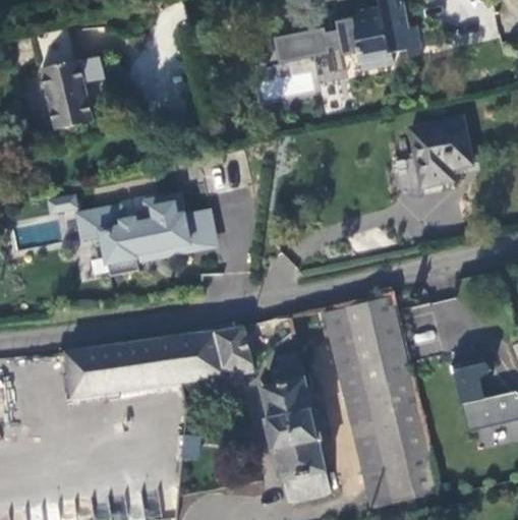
[(358,17),(335,22),(338,36),(326,39),(325,35),(276,44),(280,68),(330,58),(329,54),(355,49),(359,68),(391,61),(390,54),(417,50),(412,30),(403,31),(397,0),(378,0),(376,0),(379,10),(358,14),(358,17)]
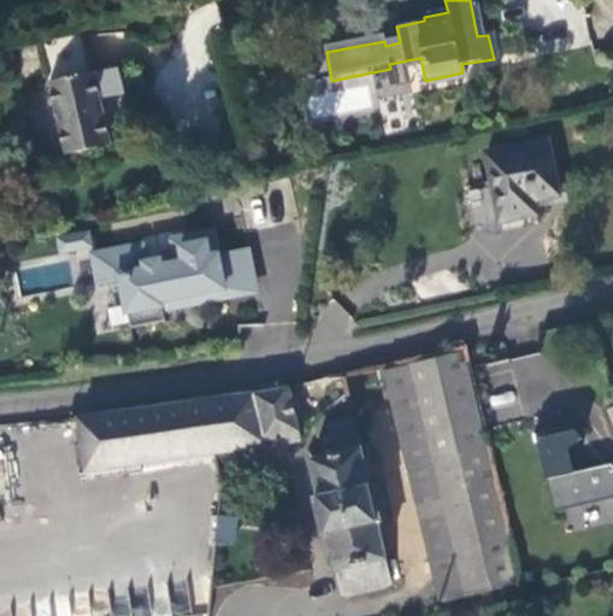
[(36,40),(63,157),(106,148),(80,33),(36,40)]
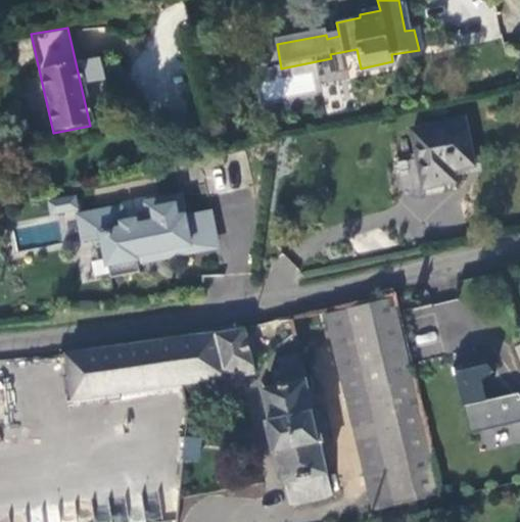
[(464,119),(409,133),(422,188),(453,181),(450,170),(474,164),(464,119)]
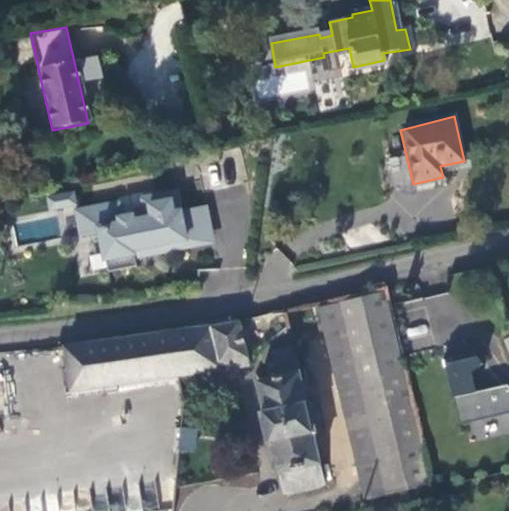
[(156,254),(185,248),(178,216),(174,197),(138,205),(142,224),(131,227),(129,222),(118,224),(115,209),(74,218),(79,244),(98,240),(106,279),(135,273),(133,264),(131,256),(155,251),(156,254)]
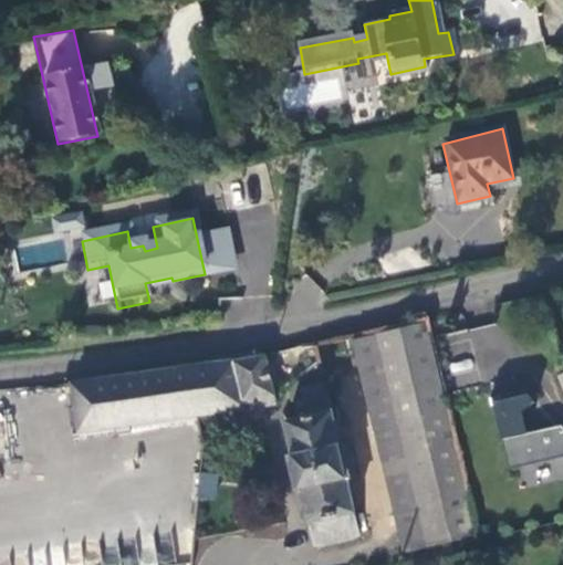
[(222,234),(197,239),(205,274),(173,281),(171,278),(145,283),(147,292),(231,274),(222,234)]
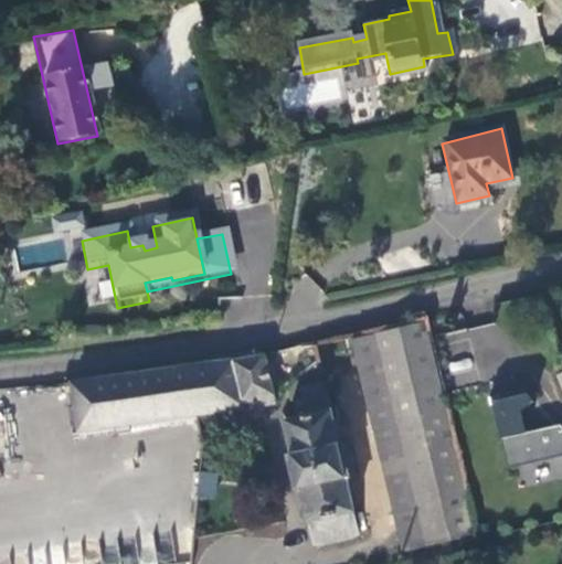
[(426,315),(347,331),(403,553),(480,536),(445,392),(426,315)]
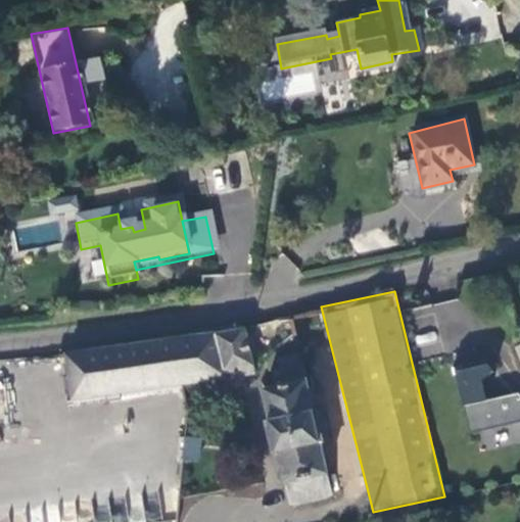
[(286,316),(241,326),(245,341),(289,332),(286,316)]
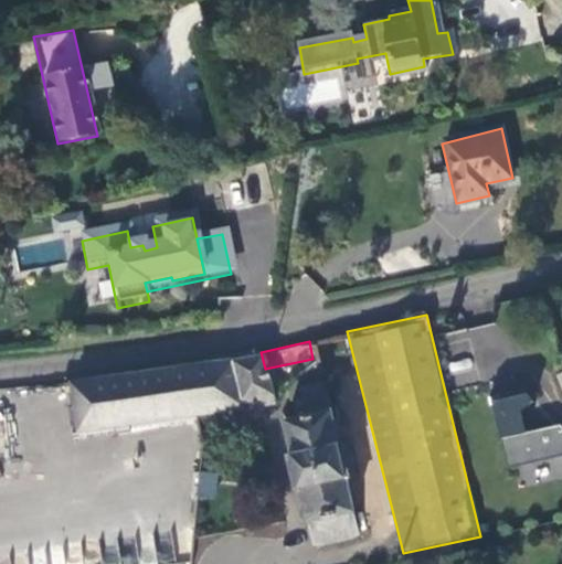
[(261,352),(70,384),(76,433),(193,416),(244,410),(243,401),(271,397),(265,369),(261,352)]
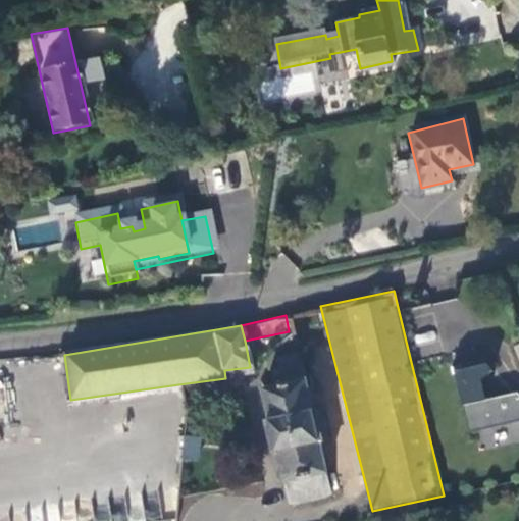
[(289,506),(331,495),(322,460),(325,459),(320,433),(330,430),(325,408),(313,411),(299,351),(277,357),(283,385),(262,391),(268,422),(265,423),(271,455),(276,455),(289,506)]
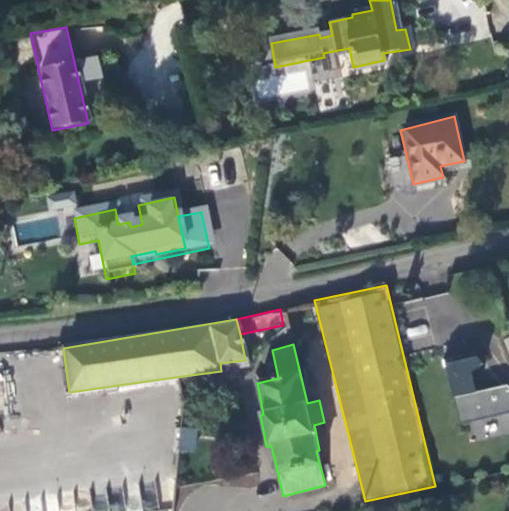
[(482,363),(470,347),(444,353),(460,424),(463,423),(508,412),(508,385),(507,383),(476,390),(472,371),(482,363)]
